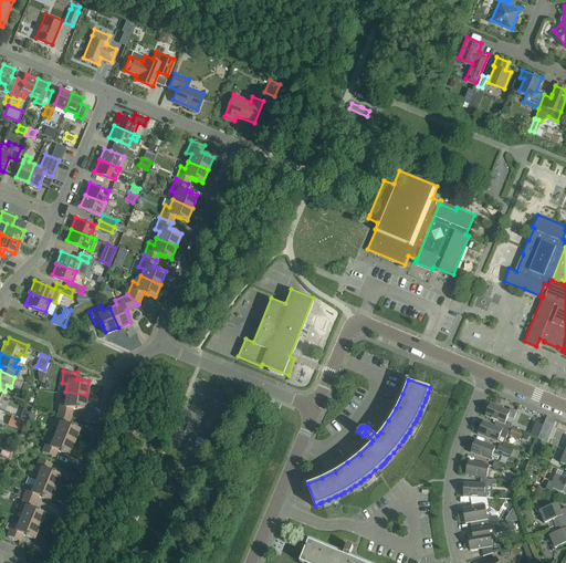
[(58,412),(71,415),(72,406),(75,407),(77,407),(85,408),(86,395),(65,392),(64,399),(60,398),(58,412)]
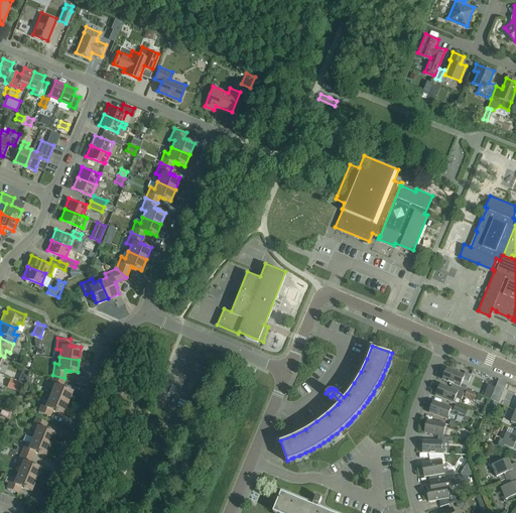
[(471,373),(465,370),(464,373),(446,366),(442,377),(467,387),(470,381),(468,380),(471,373)]
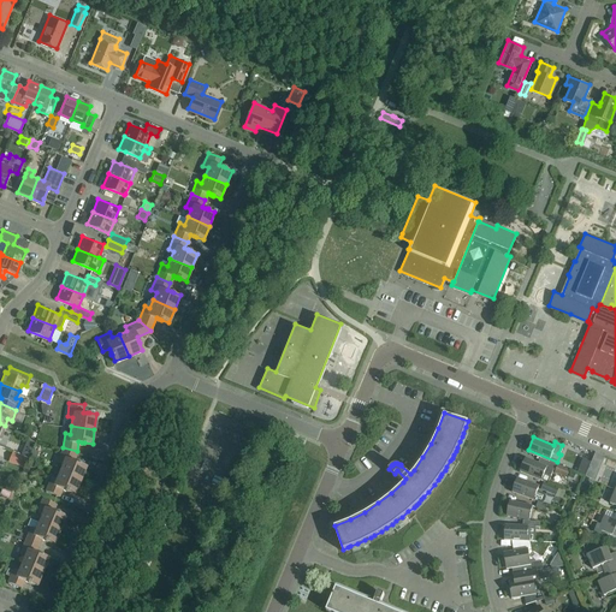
[(59,470),(81,479),(87,465),(80,462),(77,461),(73,459),(77,451),(63,447),(57,461),(63,462),(59,470)]
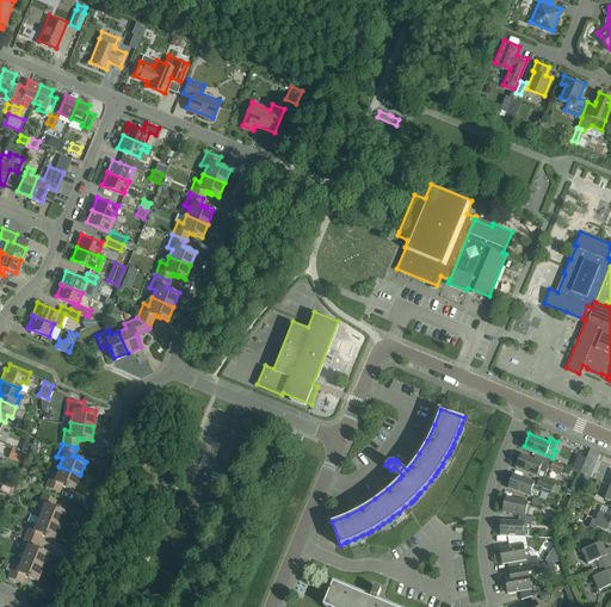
[(28,452),(12,446),(8,453),(19,457),(18,459),(24,462),(28,452)]
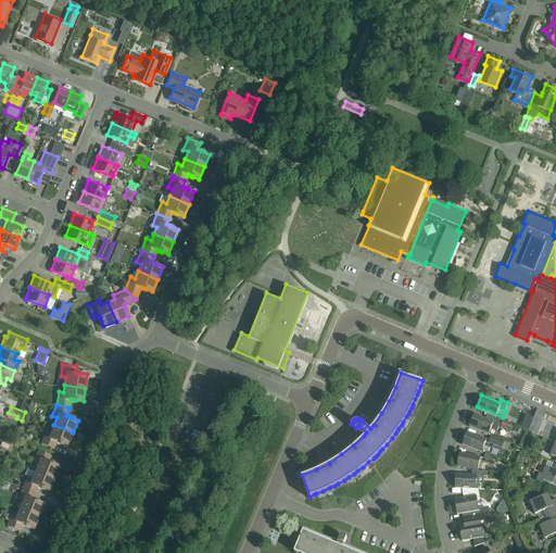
[(475,412),(469,424),(490,432),(493,434),(498,422),(475,412)]
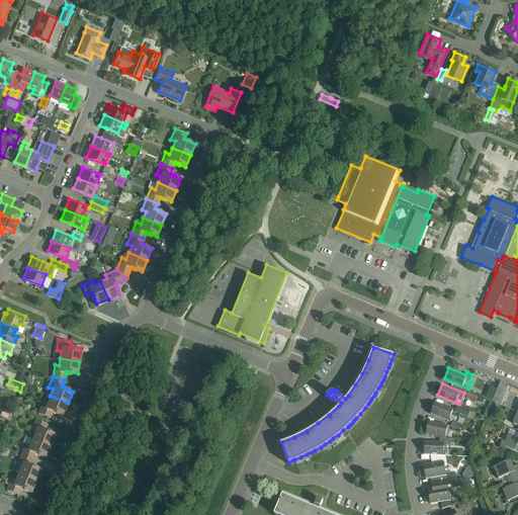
[(497,387),(490,383),(486,395),(492,398),(497,387)]
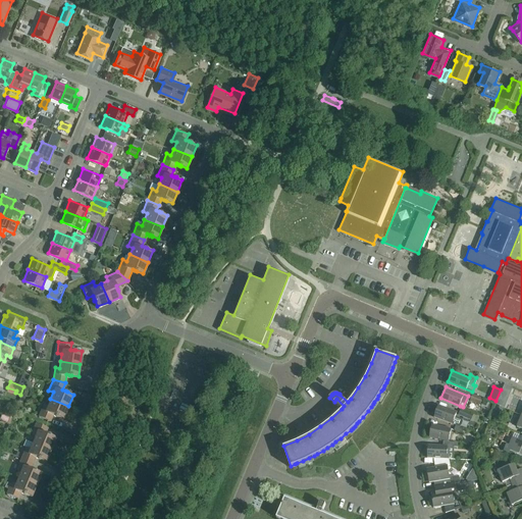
[(471,393),(468,398),(478,402),(480,397),(471,393)]
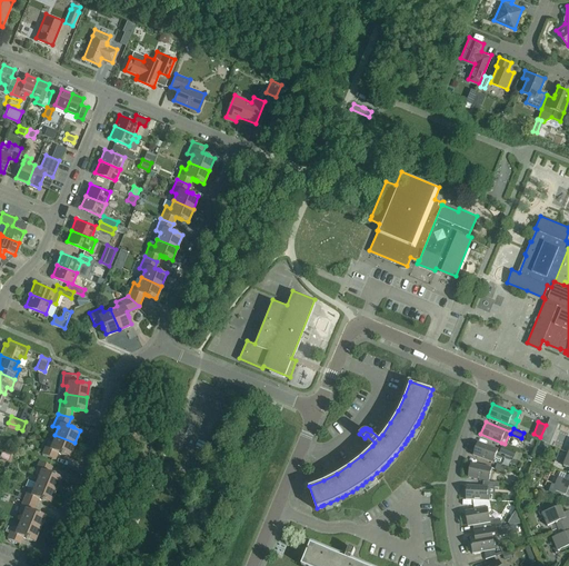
[(69,456),(75,443),(55,435),(51,442),(47,439),(42,452),(55,457),(58,450),(60,452),(60,453),(62,454),(62,453),(69,456)]
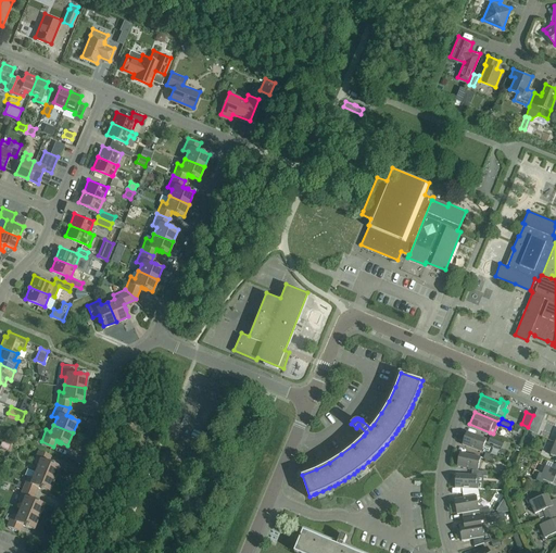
[(463,442),(481,449),(490,452),(493,444),(484,441),(485,437),(467,430),(463,442)]
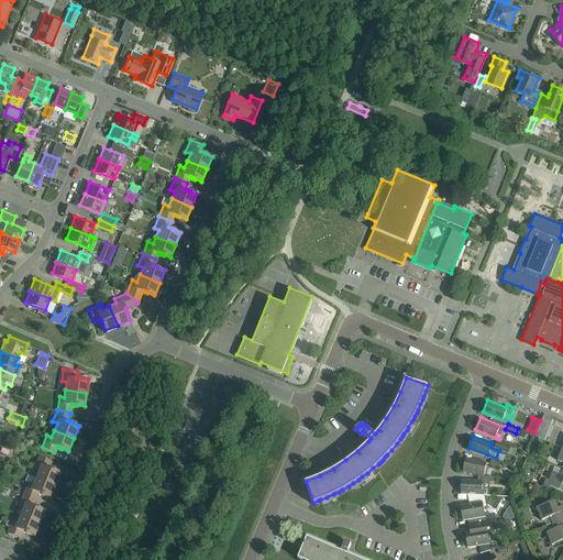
[(496,438),(494,445),(507,450),(509,443),(499,439),(496,438)]
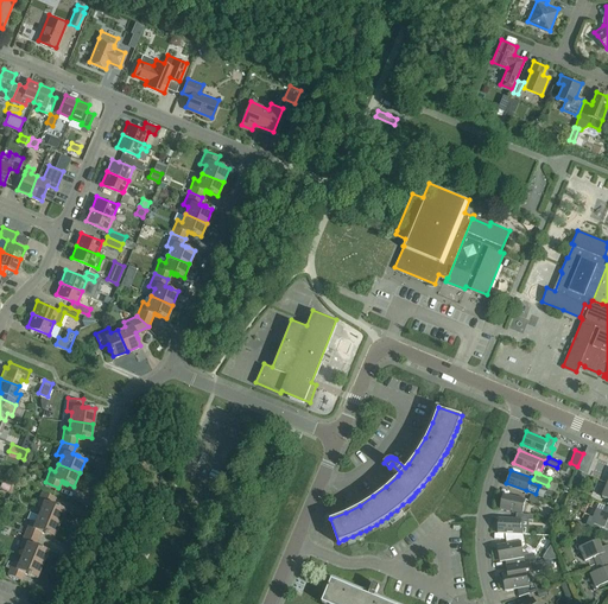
[(38,513),(59,522),(64,508),(58,506),(58,504),(56,503),(55,504),(52,503),(55,496),(42,490),(36,503),(40,506),(38,513)]
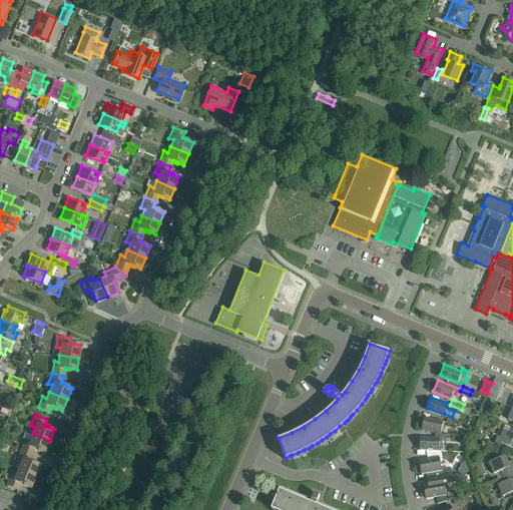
[(440,431),(443,420),(424,416),(422,428),(435,430),(440,431)]
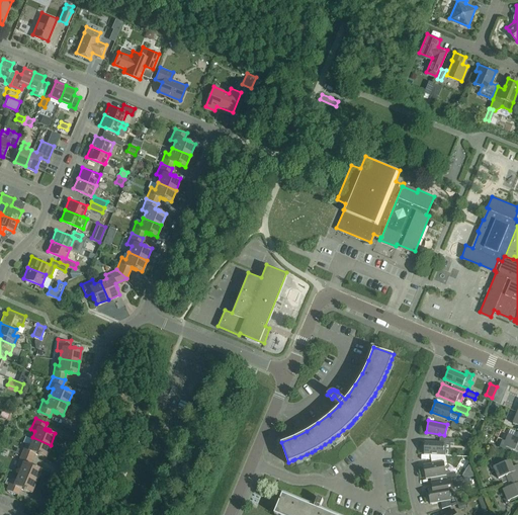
[(451,420),(449,425),(458,428),(459,423),(451,420)]
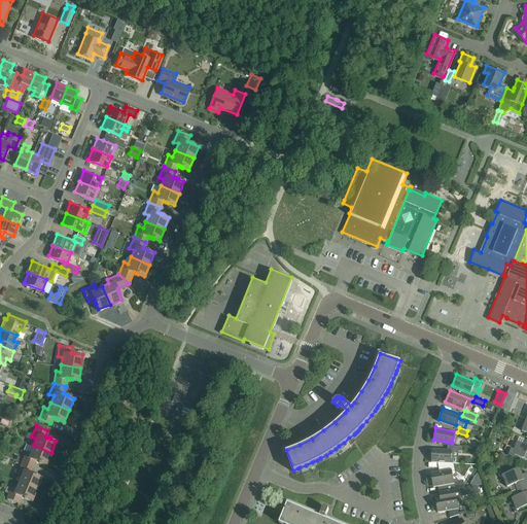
[(526,438),(525,443),(517,440),(512,452),(526,457),(526,438)]
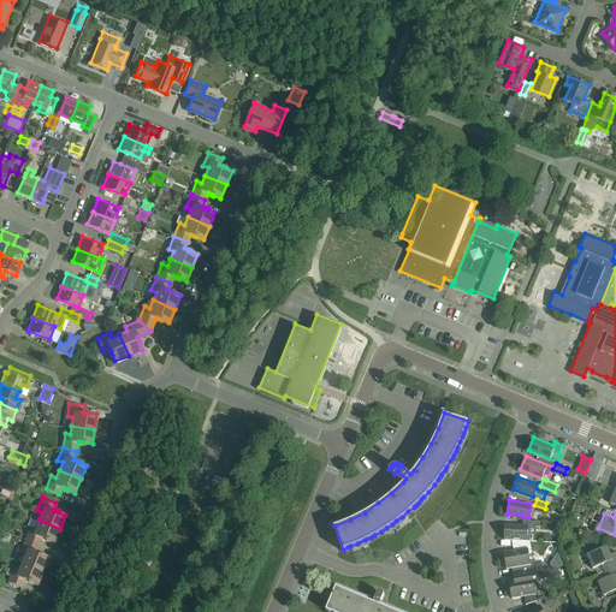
[(534,518),(528,517),(522,516),(521,523),(505,522),(504,538),(534,539),(535,524),(534,524),(534,518)]
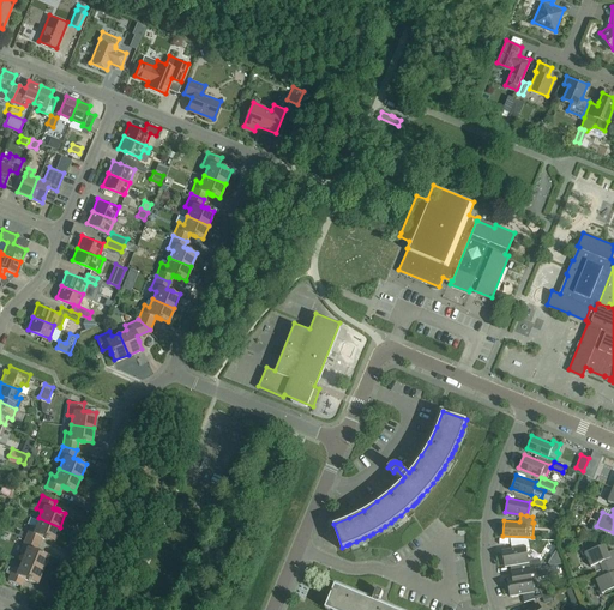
[(30,524),(24,537),(38,543),(41,536),(44,537),(47,538),(54,541),(60,527),(38,518),(35,525),(30,524)]
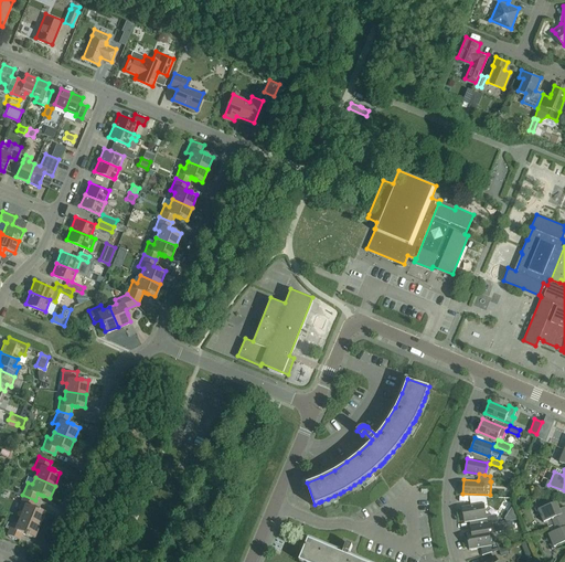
[(35,500),(22,495),(18,507),(22,508),(19,516),(39,523),(44,511),(38,508),(35,507),(33,506),(35,500)]
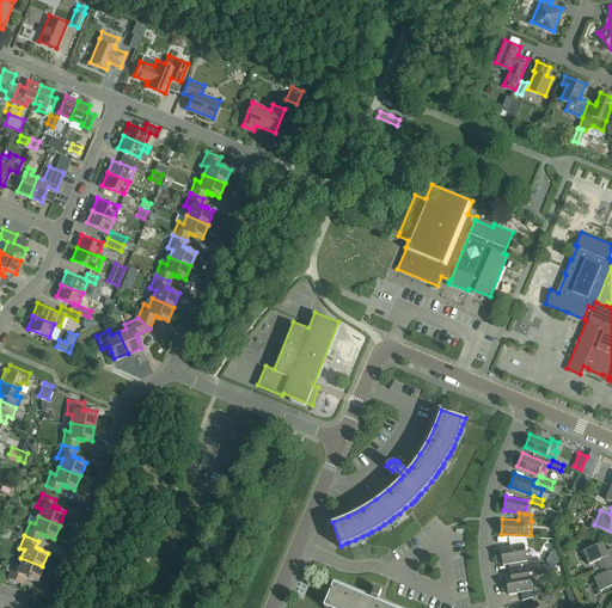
[(598,558),(600,565),(611,559),(611,547),(611,546),(606,548),(603,540),(582,548),(588,563),(598,558)]
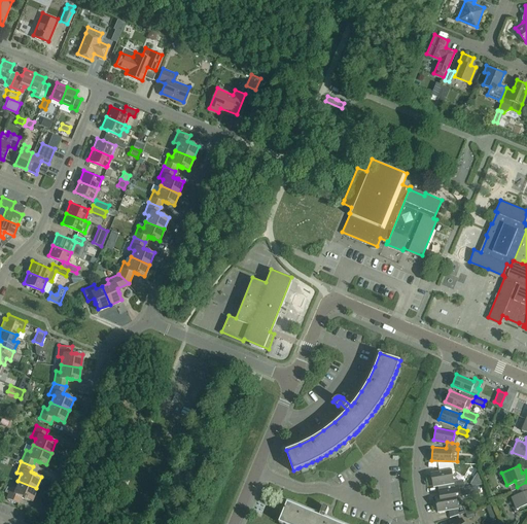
[(437,484),(438,490),(464,485),(462,477),(453,479),(451,467),(431,472),(433,485),(437,484)]
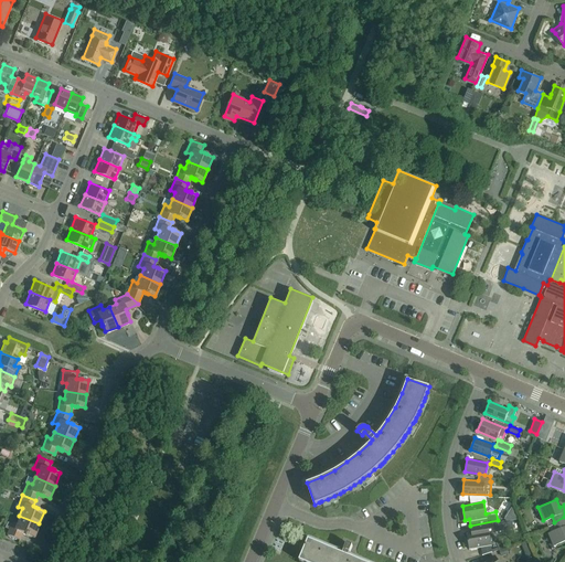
[(504,517),(508,519),(520,517),(514,507),(511,506),(504,517)]
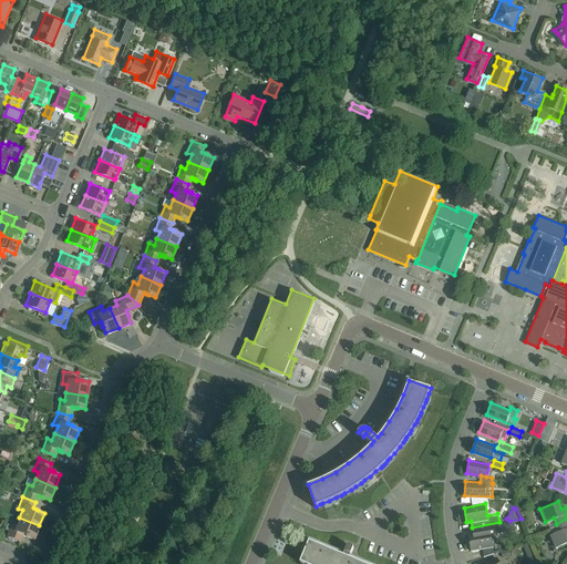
[(39,525),(19,518),(17,524),(12,522),(7,534),(20,540),(22,533),(26,534),(26,535),(28,536),(28,535),(34,539),(39,525)]
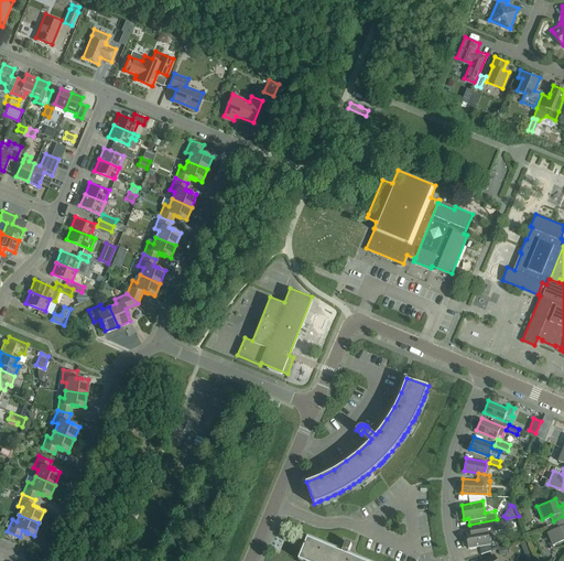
[(555,527),(551,529),(548,530),(552,543),(563,538),(563,516),(553,521),(555,527)]
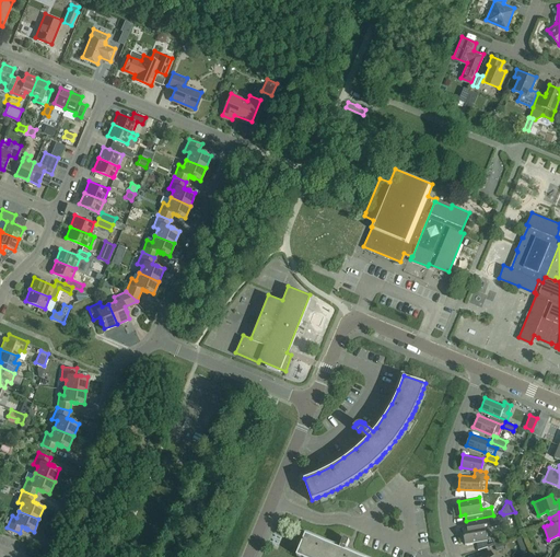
[(494,522),(493,515),(466,521),(467,526),(463,528),(465,542),(487,538),(485,524),(487,524),(487,523),(494,522)]
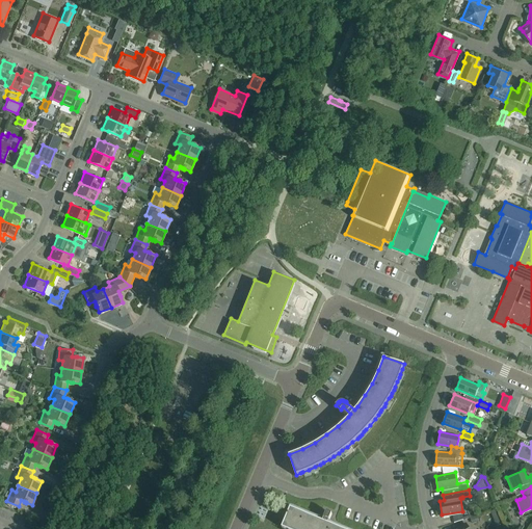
[(346,528),(327,521),(331,511),(326,509),(323,517),(322,519),(290,505),(282,526),(289,528),(346,528)]
